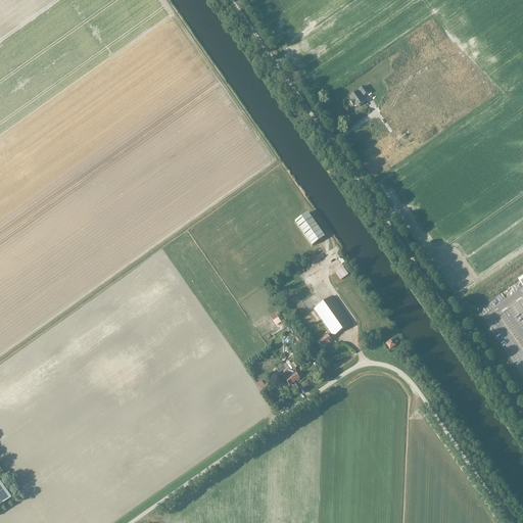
[(428,57),(432,61),(437,56),(433,51),(428,57)]
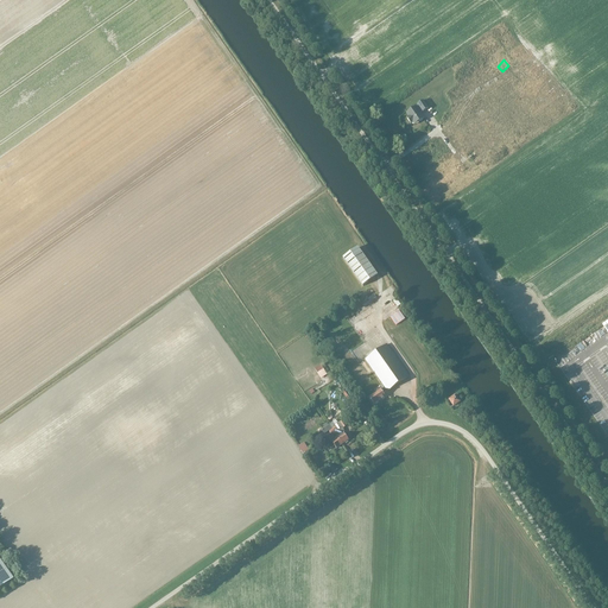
[(564,83),(576,106),(583,101),(571,80),(564,83)]
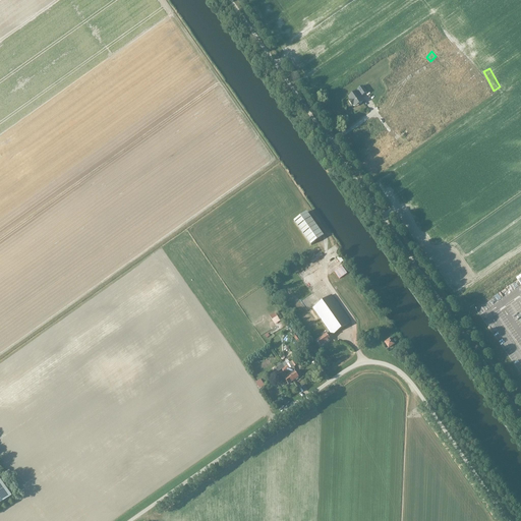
[(360,87),(343,95),(349,108),(360,103),(357,96),(363,93),(360,87)]
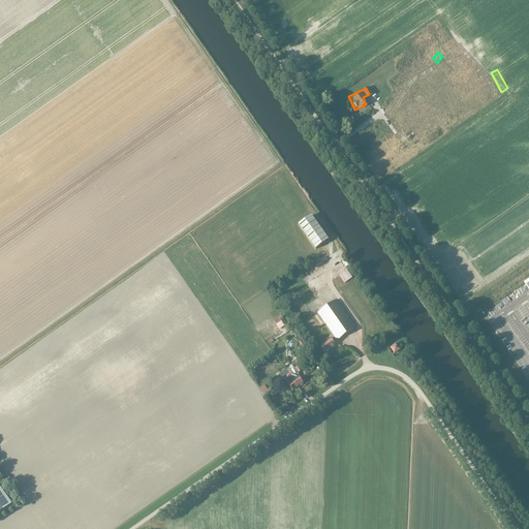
[(316,249),(329,240),(311,216),(299,225),(316,249)]
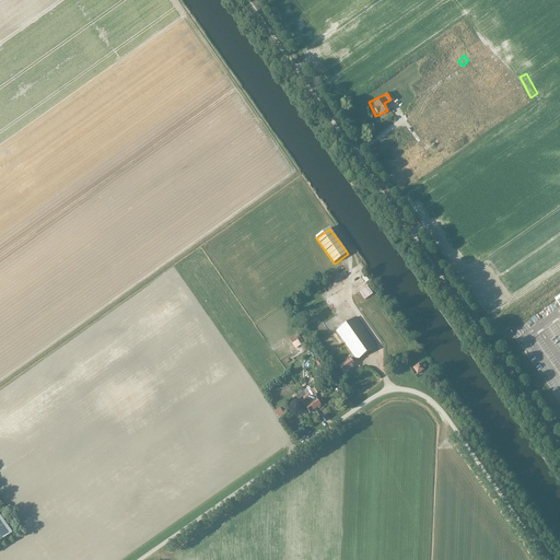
[(368,286),(354,295),(360,304),(374,294),(368,286)]
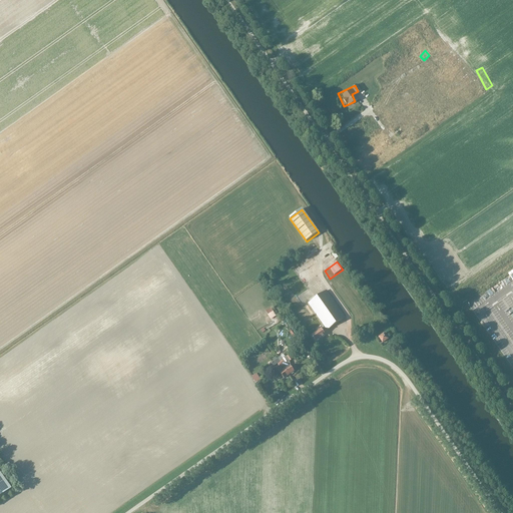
[(327,331),(346,317),(327,291),(309,304),(325,327),(322,329),(312,336),(316,342),(326,335),(324,332),(327,331)]
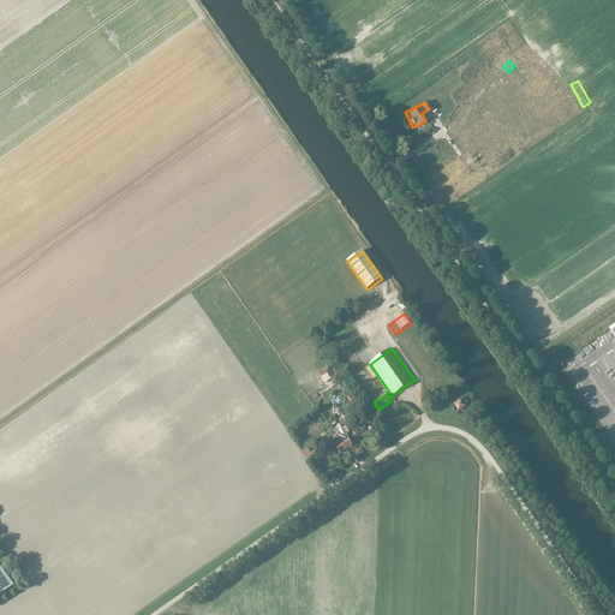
[(324,369),(318,374),(324,382),(330,378),(324,369)]
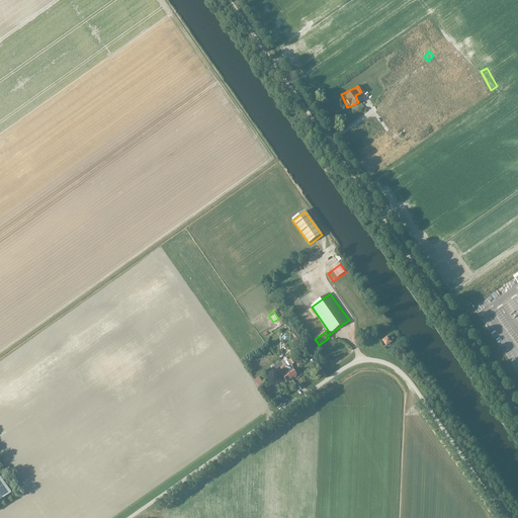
[(392,340),(391,341),(389,337),(382,341),(386,346),(392,342),(393,341),(392,340)]
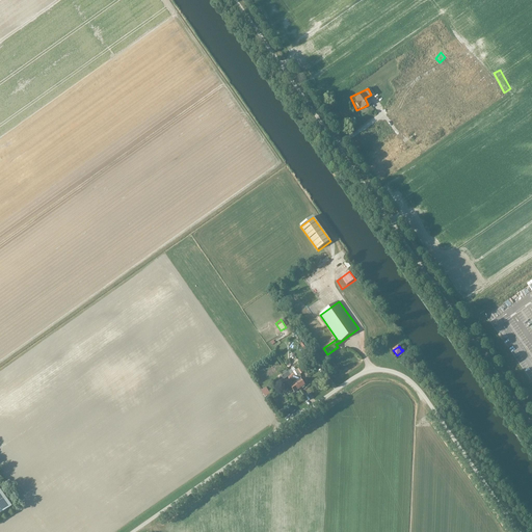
[(294,368),(288,372),(289,372),(300,389),(306,386),(301,379),(300,375),(301,375),(298,370),(295,370),(294,368)]
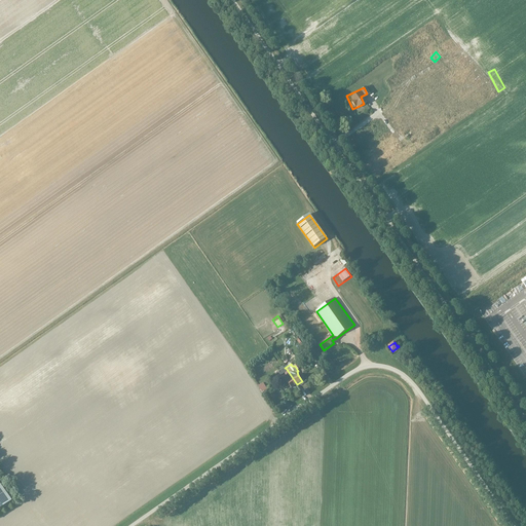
[(297,384),(286,368),(278,372),(280,375),(285,373),(291,380),(283,386),(285,389),(290,386),(292,388),(297,384)]
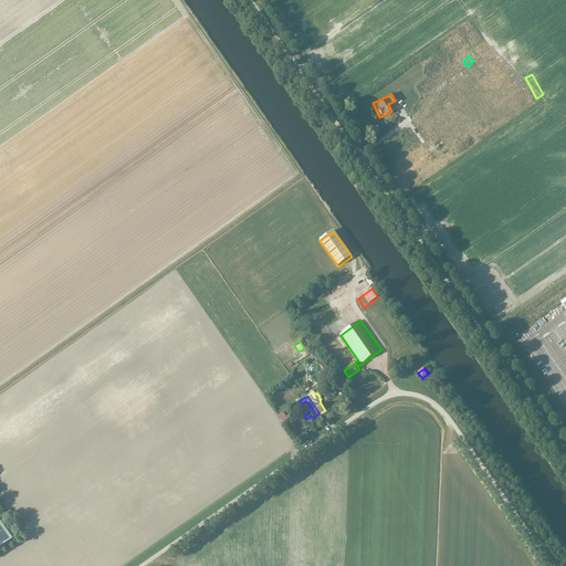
[(0,523),(0,547),(11,540),(0,523)]
